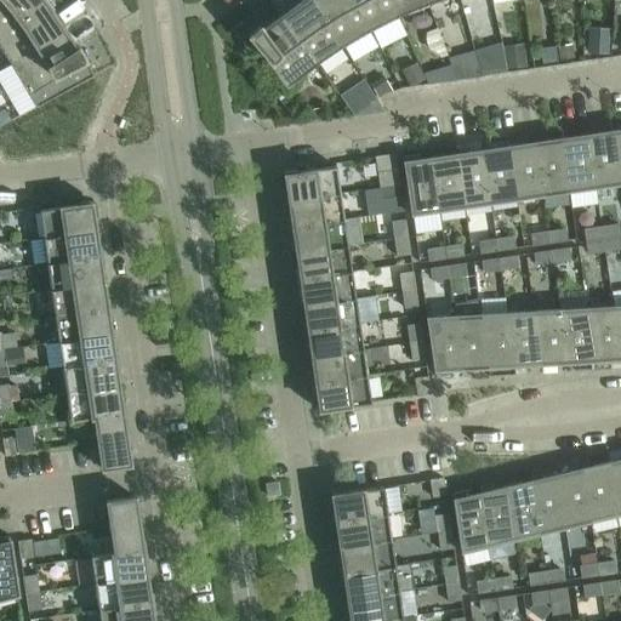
[(46,0),(43,0),(0,32),(0,49),(11,64),(63,30),(55,17),(53,17),(50,11),(52,10),(53,9),(46,0)]
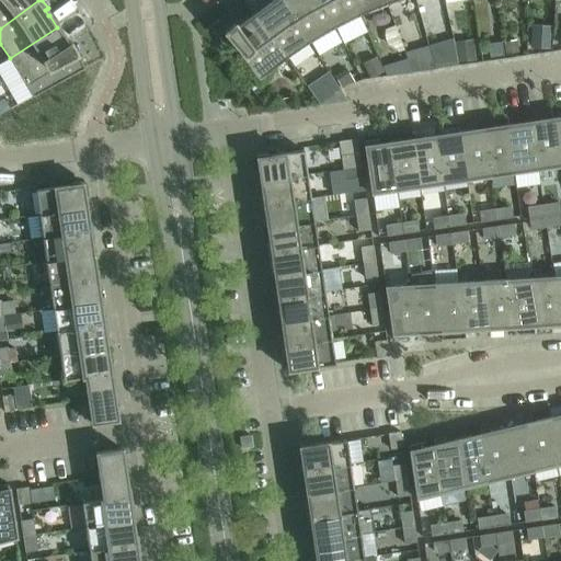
[(0,0),(0,29),(38,0),(0,0)]
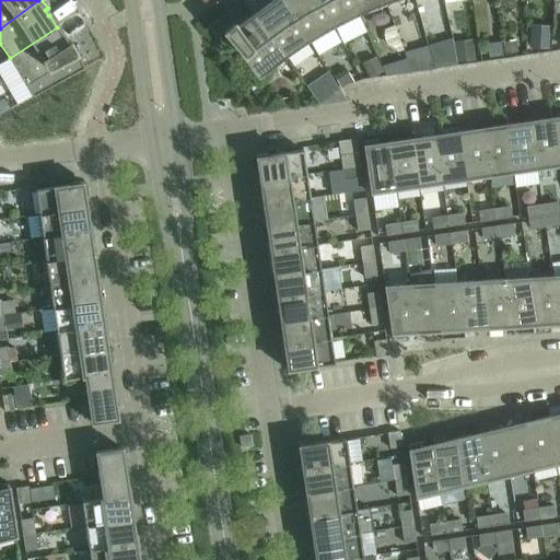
[(264,6),(253,14),(287,60),(310,44),(281,0),(267,0),(268,1),(269,1),(270,3),(265,7),(264,6)]
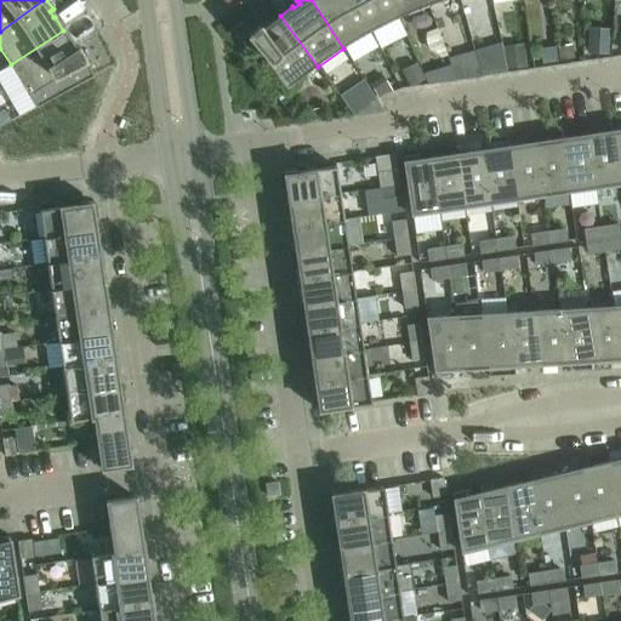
[(312,0),(343,49),(371,33),(353,0),(312,0)]
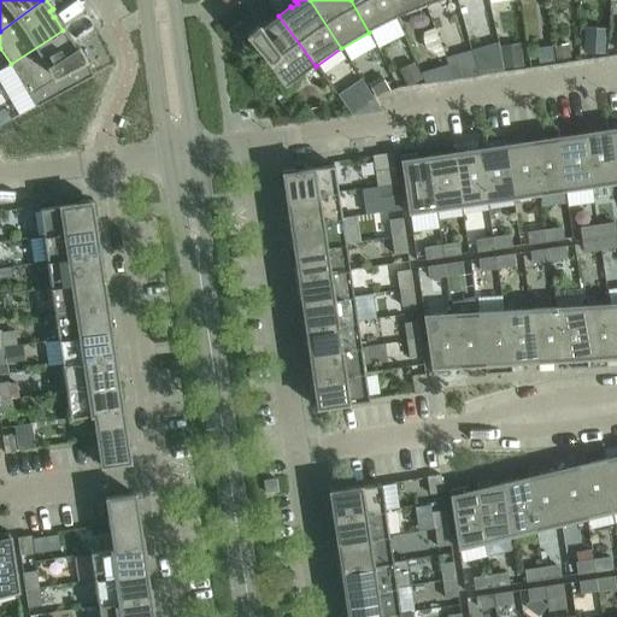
[(351,0),(369,33),(397,18),(387,0),(351,0)]
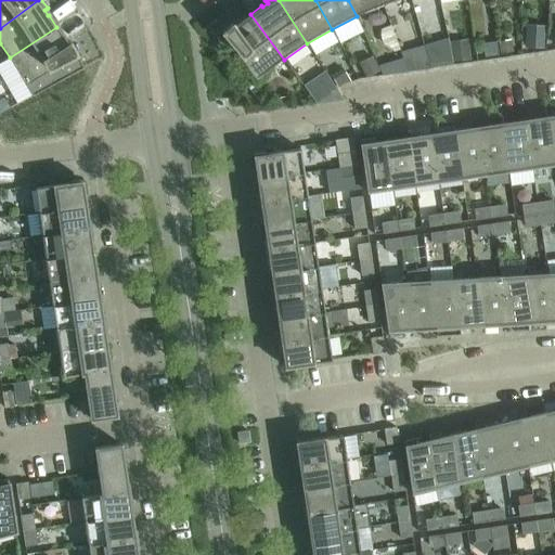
[(348,0),(357,16),(383,5),(381,0),(348,0)]
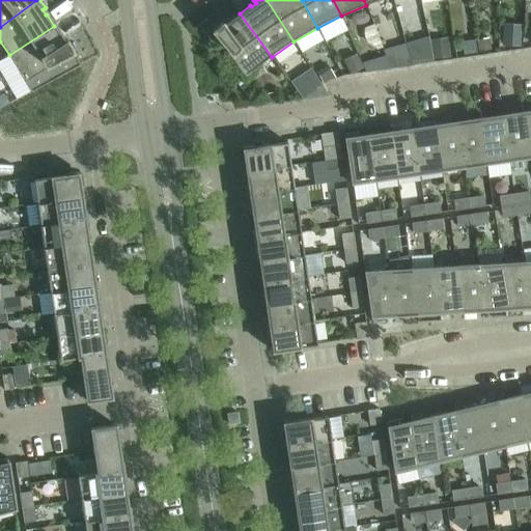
[(272,57),(240,14),(228,22),(229,23),(224,27),(223,25),(222,23),(213,31),(230,52),(228,54),(246,77),(272,57)]
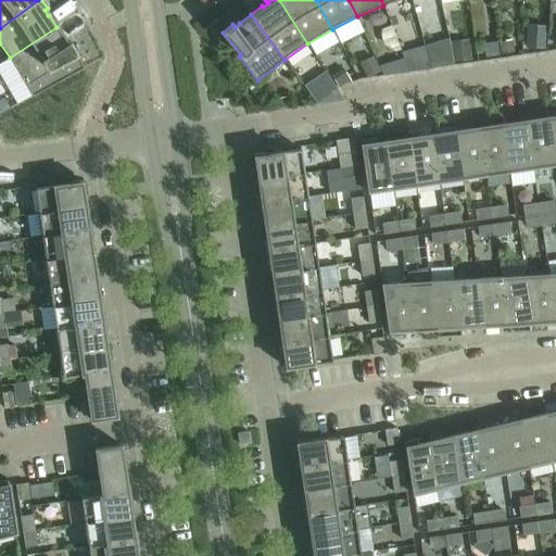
[(57,27),(10,58),(27,87),(33,97),(85,70),(76,54),(71,43),(70,43),(67,46),(63,40),(64,39),(57,27)]
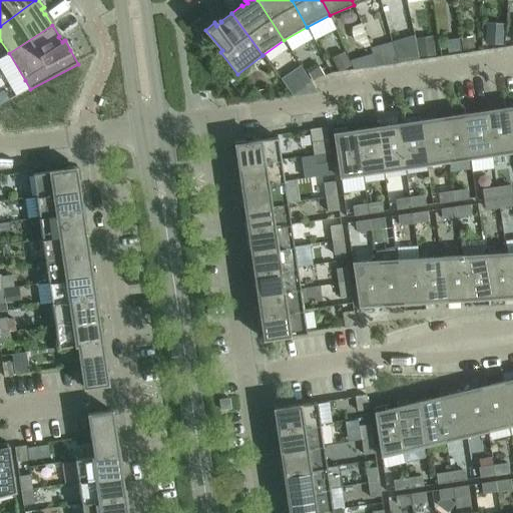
[(485,33),(484,43),(501,44),(502,34),(485,33)]
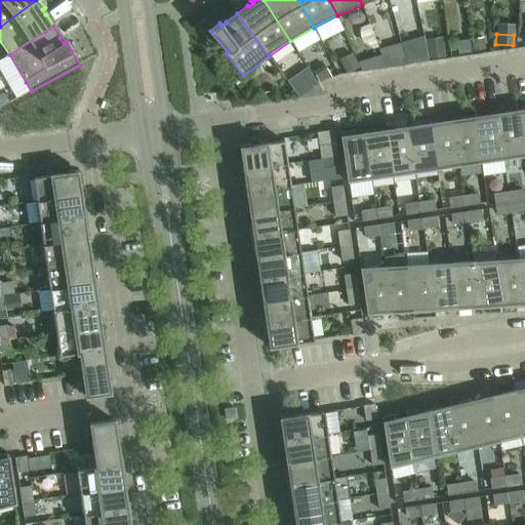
[(483,38),(470,40),(472,50),(485,49),(483,38)]
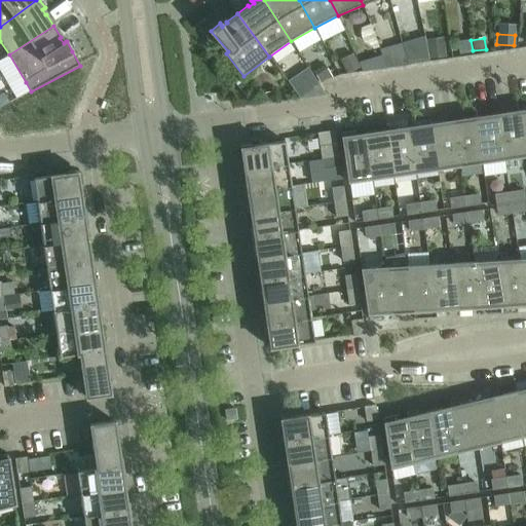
[(470,40),(457,41),(459,53),(472,52),(470,40)]
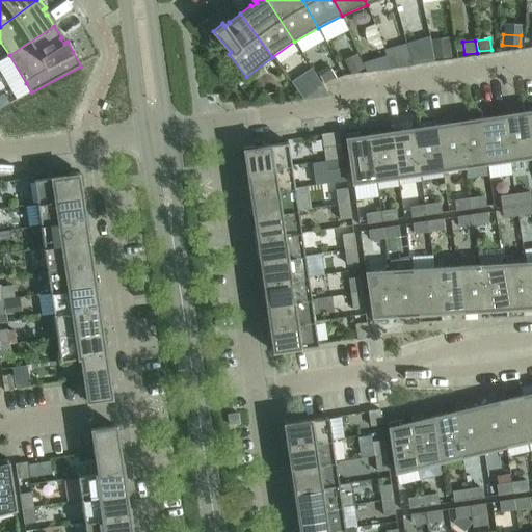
[(449,44),(432,46),(434,59),(450,57),(449,44)]
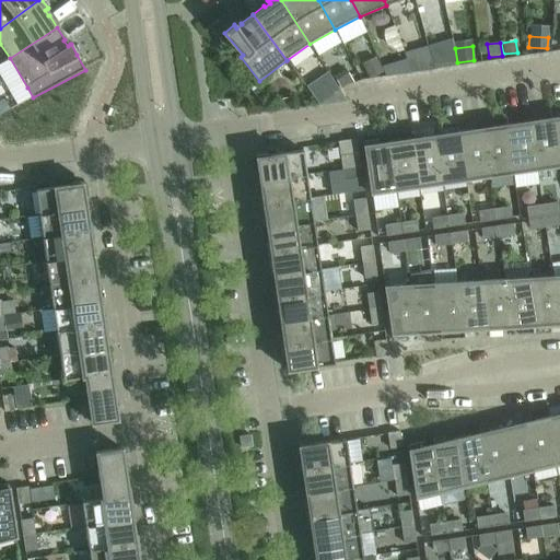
[(375,57),(362,63),(370,78),(382,71),(375,57)]
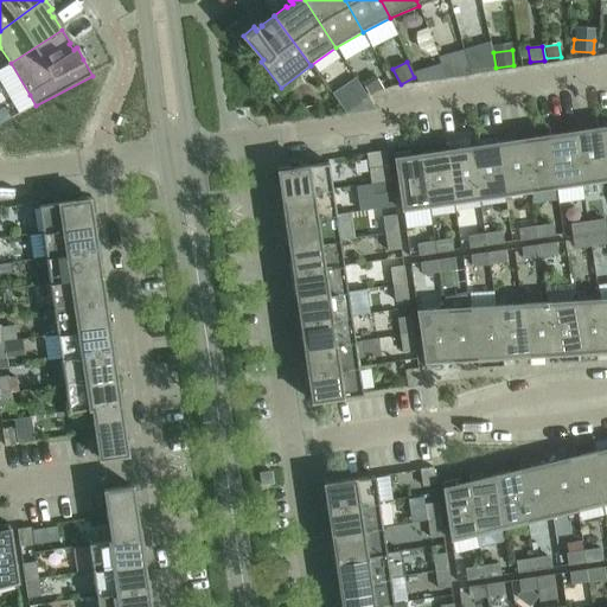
[(440,63),(415,71),(420,83),(446,80),(440,63)]
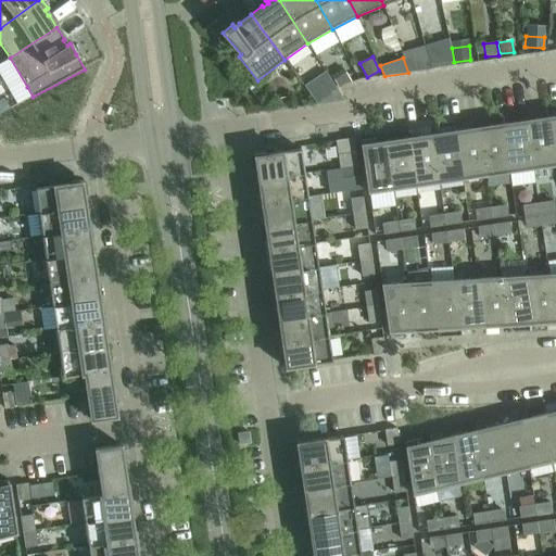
[(343,68),(331,75),(338,86),(351,81),(343,68)]
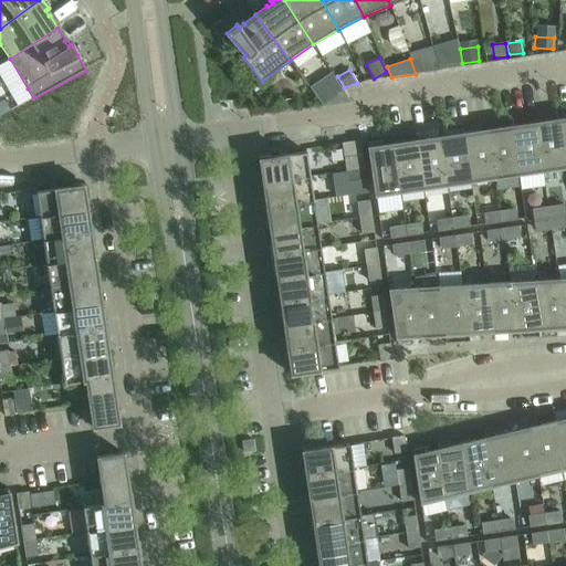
[(343,90),(322,104),(323,106),(350,103),(343,90)]
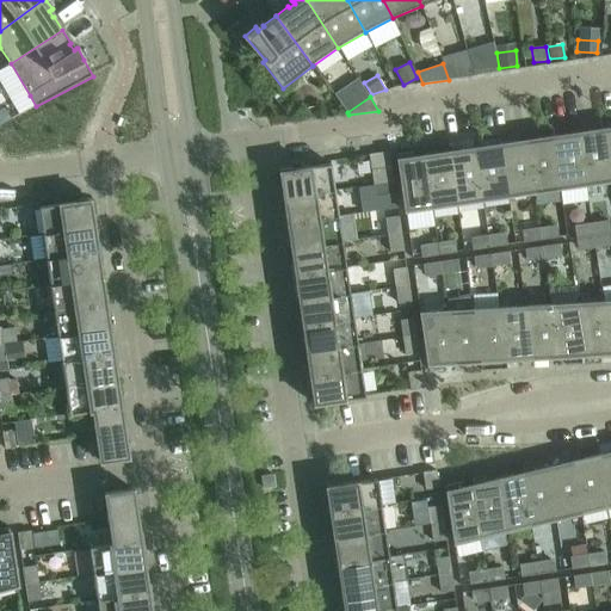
[(314,107),(300,109),(301,121),(315,118),(314,107)]
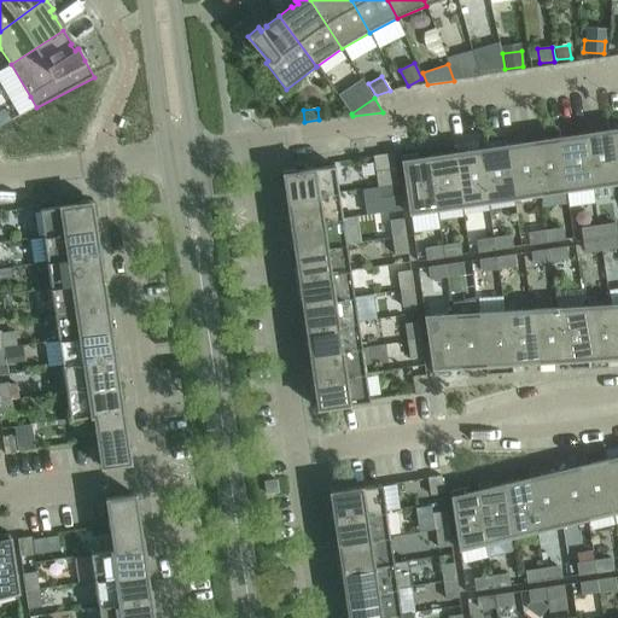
[(595,138),(586,139),(592,187),(617,184),(610,130),(595,133),(595,138)]
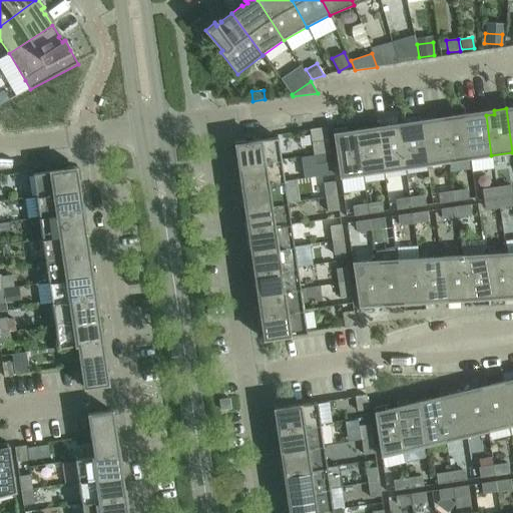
[(476,113),(463,115),(470,158),(491,155),(486,115),(477,117),(476,113)]
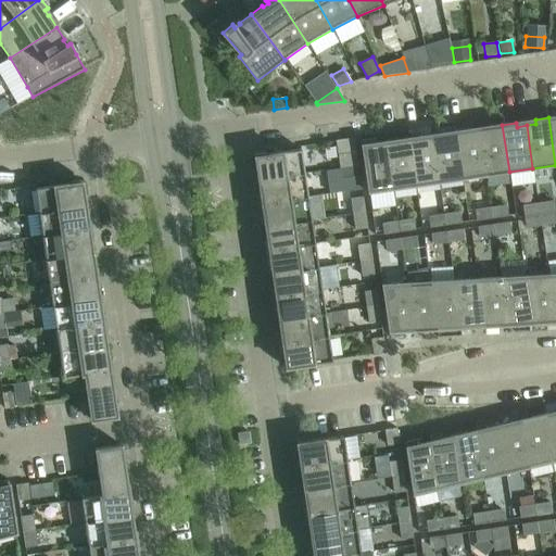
[(489,131),(479,133),(485,176),(509,172),(502,125),(488,127),(489,131)]
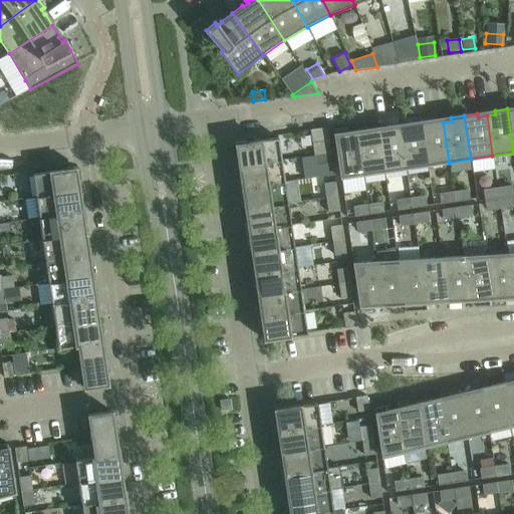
[(434,119),(421,121),(428,166),(449,163),(443,122),(435,123),(434,119)]
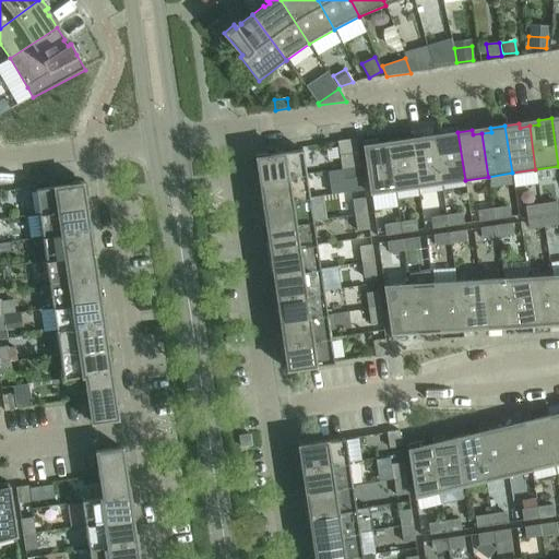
[(444,139),(435,140),(441,183),(465,180),(458,132),(444,134),(444,139)]
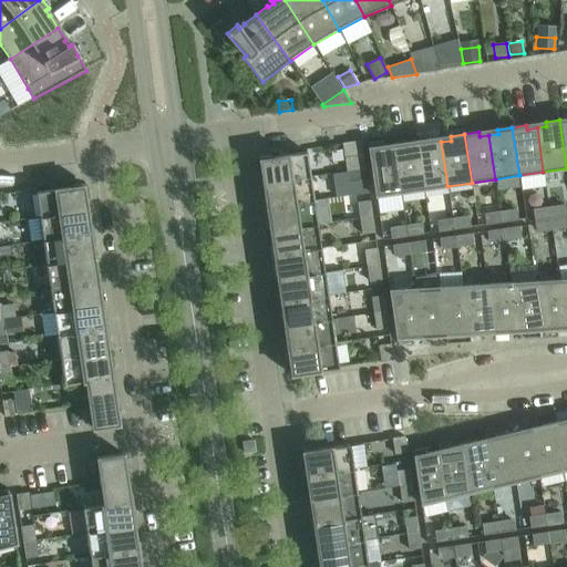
[(431,140),(416,142),(424,189),(447,186),(441,142),(432,143),(431,140)]
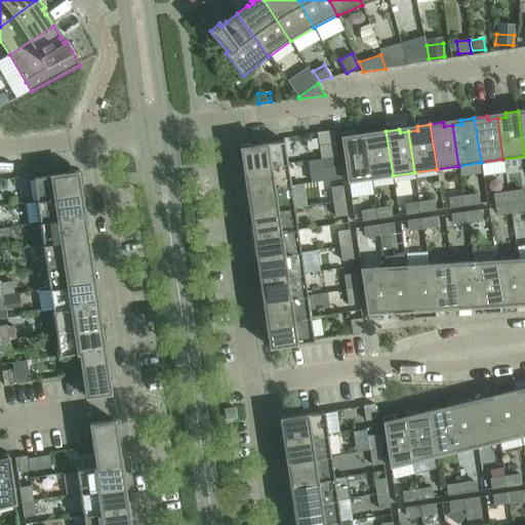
[(334,131),(317,134),(321,160),(337,157),(334,131)]
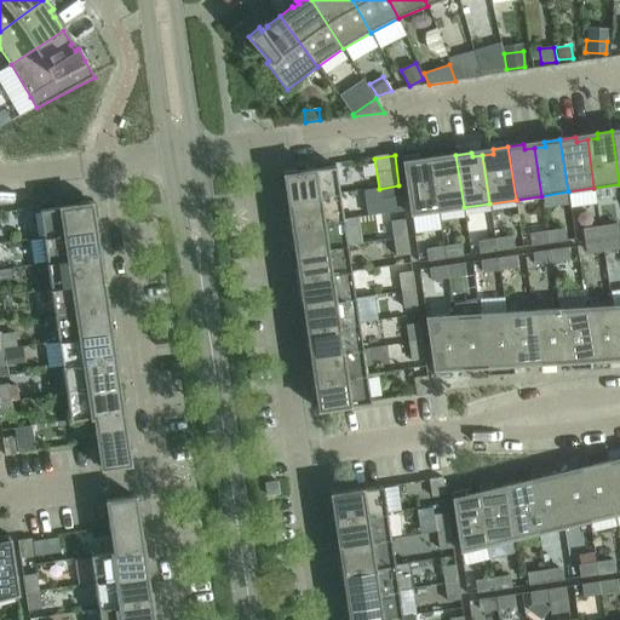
[(438,211),(431,162),(420,165),(419,155),(402,158),(411,216),(438,211)]
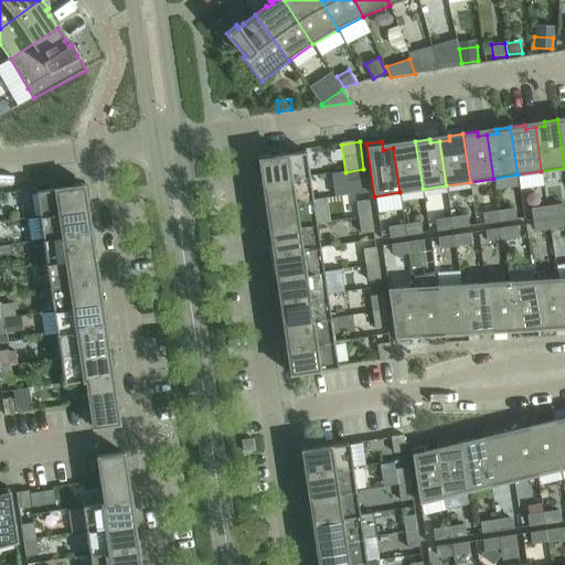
[(402,147),(393,148),(400,192),(423,189),(415,141),(402,142),(402,147)]
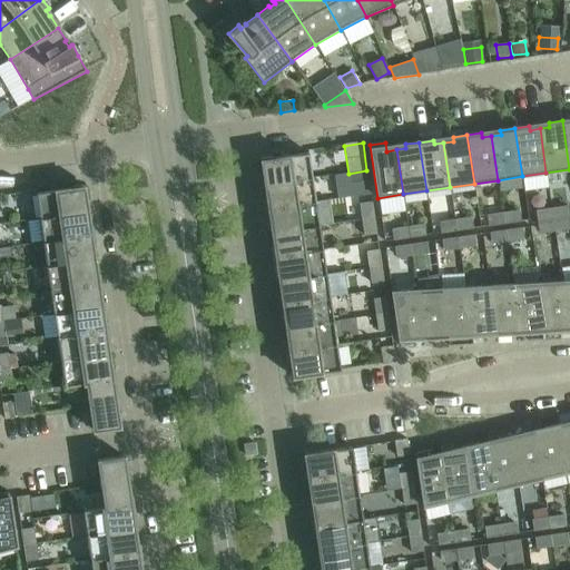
[(261,160),(264,186),(312,178),(308,154),(261,160)]
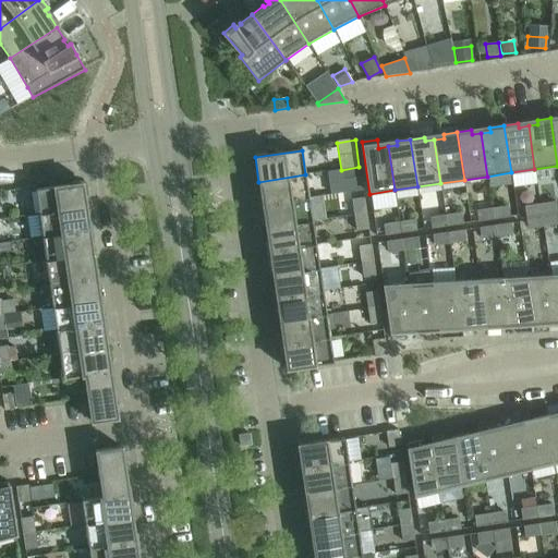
[(359,167),(341,170),(342,180),(361,178),(359,167)]
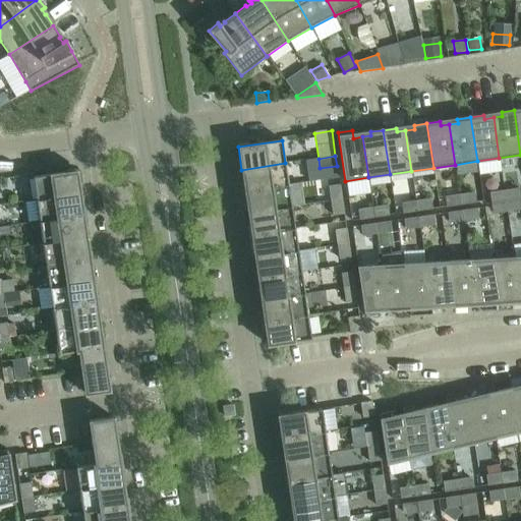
[(285,163),(241,170),(243,184),(246,184),(247,191),(288,185),(285,163)]
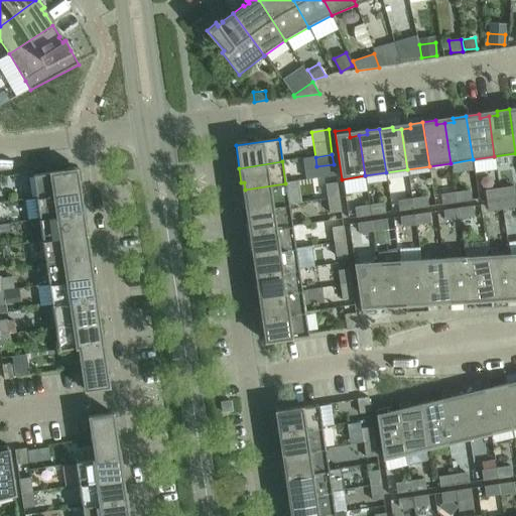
[(33,175),(36,198),(80,191),(77,169),(33,175)]
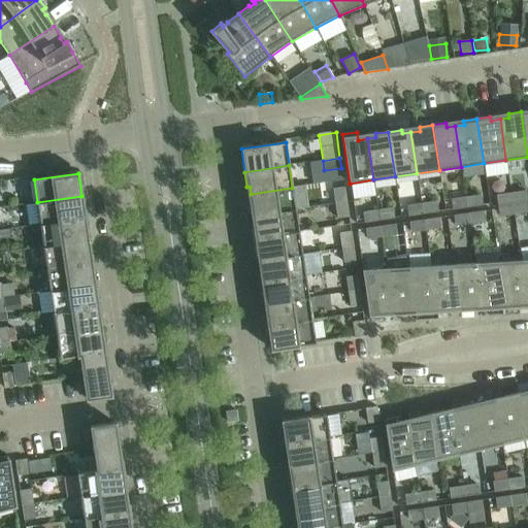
[(292,188),(251,194),(252,201),(249,201),(251,217),(295,210),(292,188)]
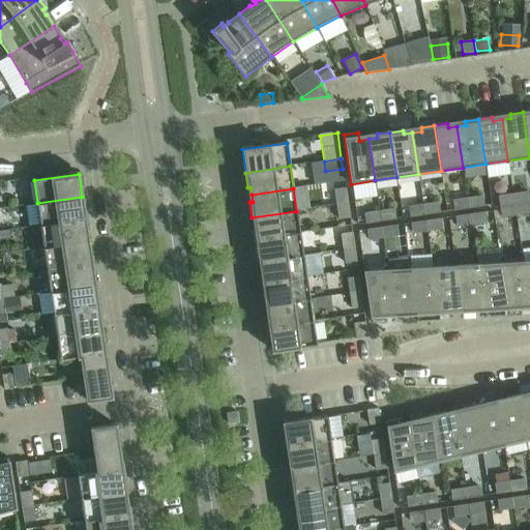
[(334,189),(336,205),(348,203),(346,188),(334,189)]
